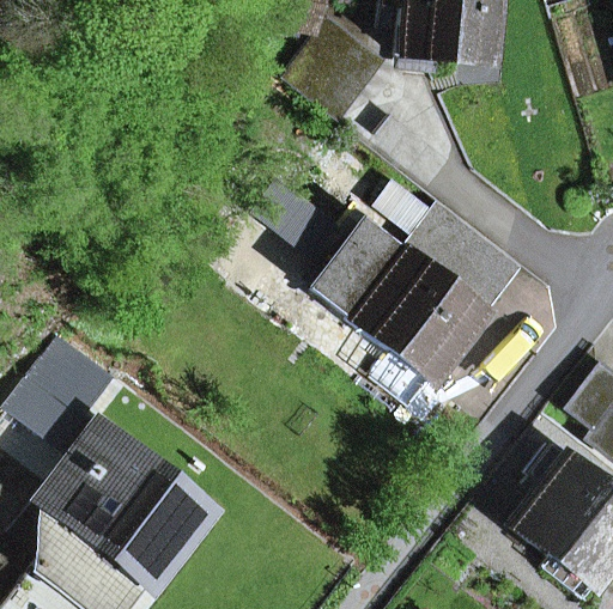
[(260,0),(256,13),(307,26),(313,0),(260,0)]
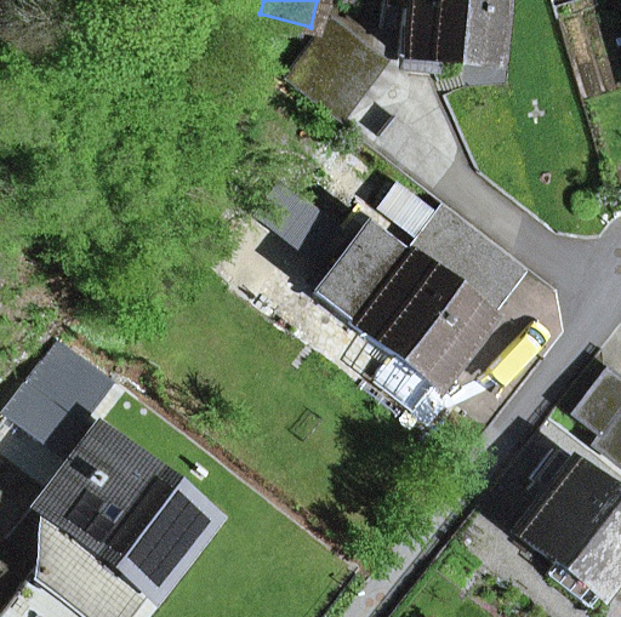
[(403,0),(397,53),(493,63),(500,0),(403,0)]
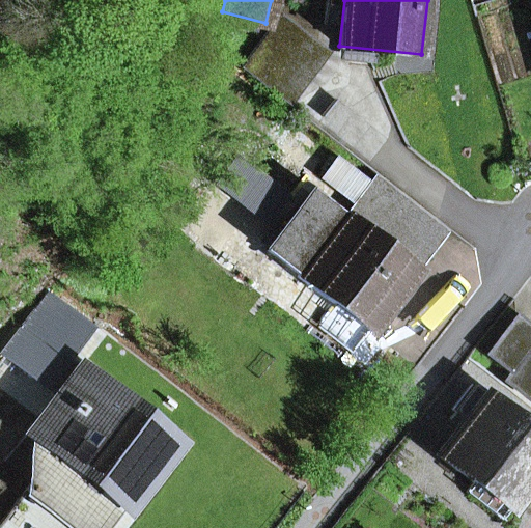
[(281,15),(242,66),(288,102),(329,51),(281,15)]
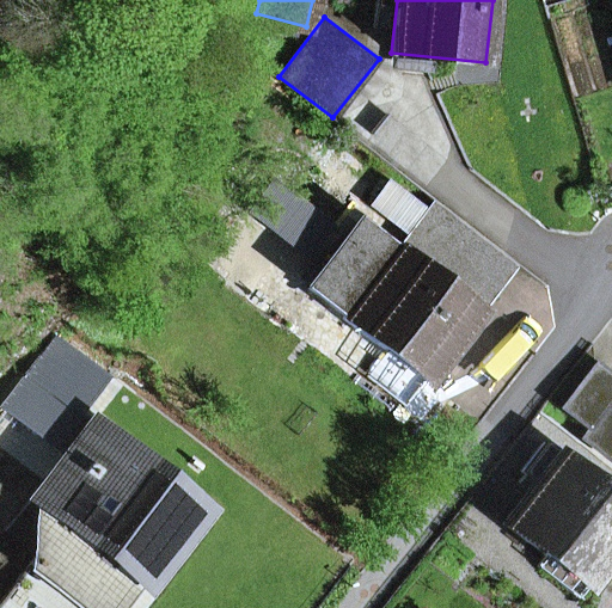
[(409,233),(429,208),(389,177),(368,203),(409,233)]
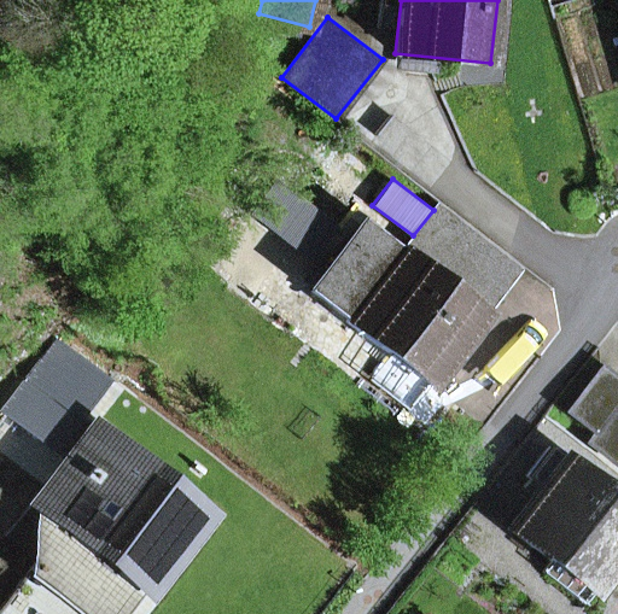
[(433,255),(459,222),(437,205),(433,210),(413,235),(412,238),(433,255)]
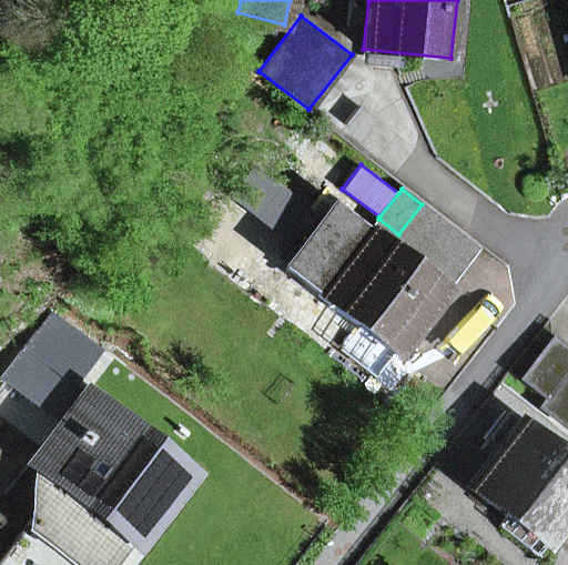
[(378,219),(368,232),(408,262),(411,260),(444,285),(475,245),(422,204),(398,234),(378,219)]
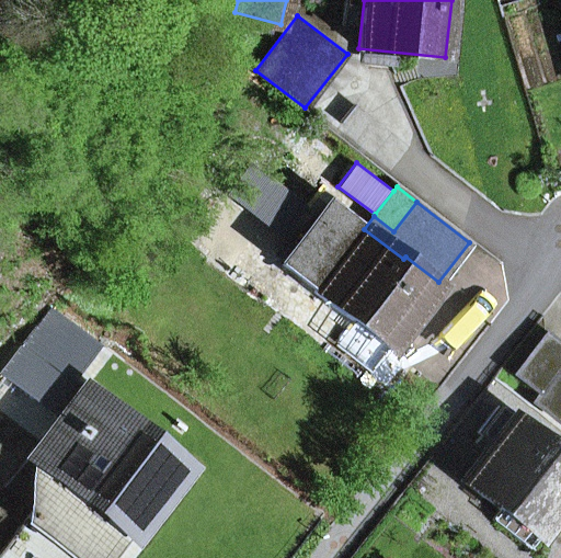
[(405,257),(403,259),(364,229),(329,203),(283,263),(389,346),(438,282),(405,257)]
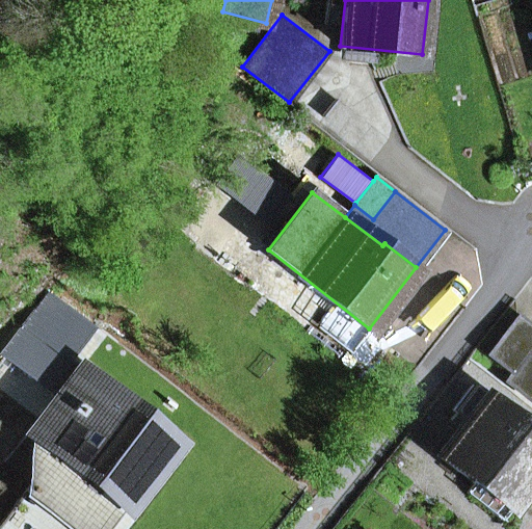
[(488,353),(512,371),(531,345),(531,326),(517,316),(488,353)]
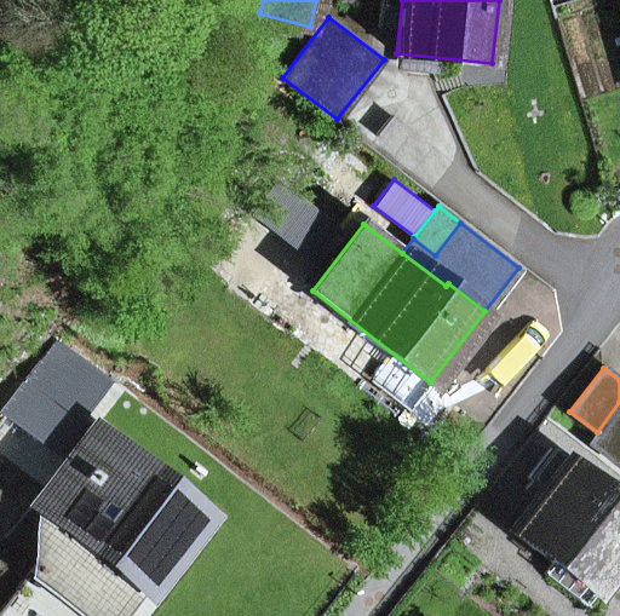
[(0,406),(0,414),(15,431),(67,391),(45,372),(0,406)]
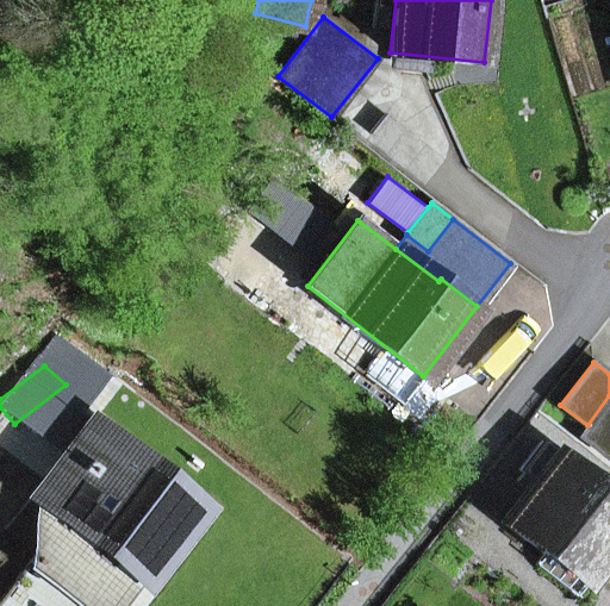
[(609,395),(587,425),(579,436),(603,454),(609,443),(609,395)]
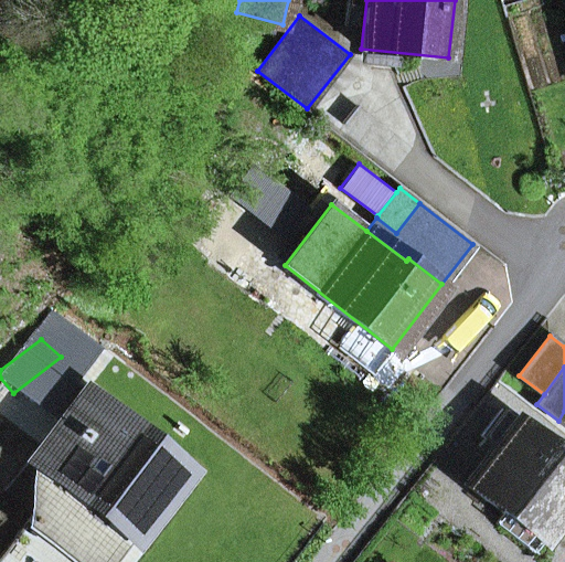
[(49,405),(63,416),(81,393),(67,382),(49,405)]
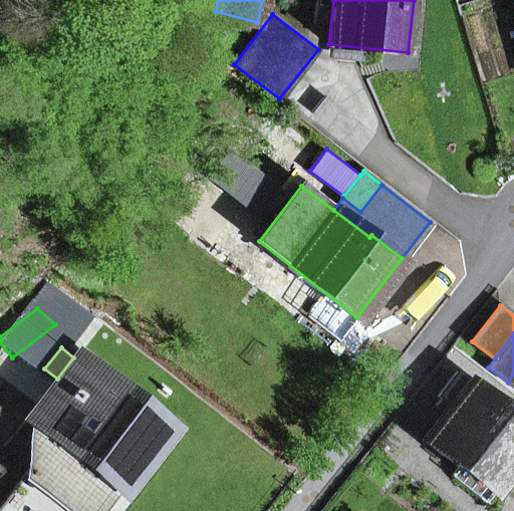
[(80,469),(113,495),(166,430),(73,357),(57,378),(31,412),(86,460),(80,469)]
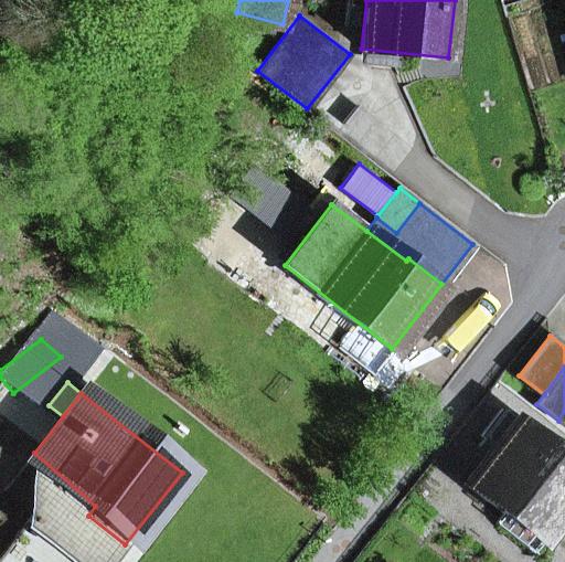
[(496,522),(532,551),(564,509),(564,459),(500,410),(481,434),(494,444),(465,483),(503,513),(496,522)]
